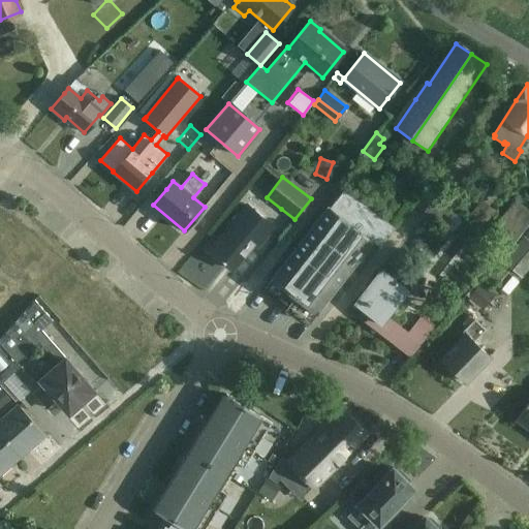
[(317,308),(320,310),(334,291),(332,289),(370,242),(379,250),(396,229),(344,189),(280,272),(278,270),(276,272),(278,274),(271,283),(291,299),(298,292),(316,307),(315,309),(316,309),(317,308)]
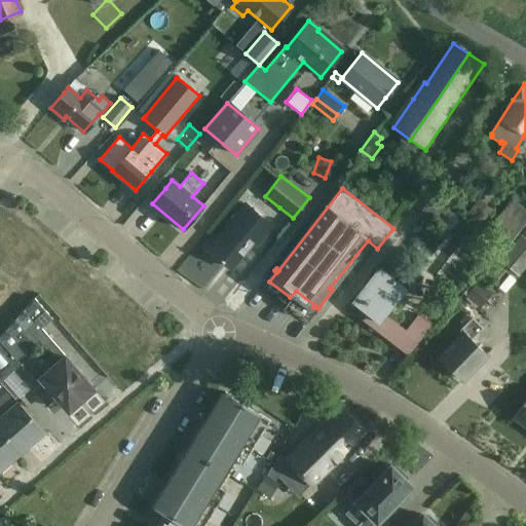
[(480,225),(493,210),(479,198),(465,214),(480,225)]
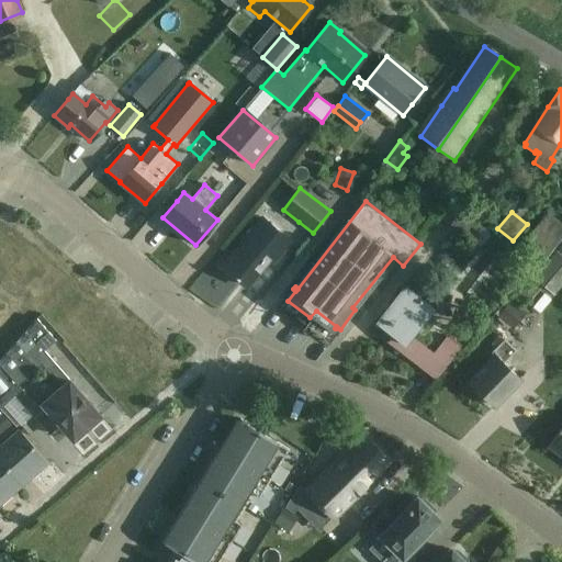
[(542,261),(561,237),(561,223),(549,213),(547,212),(520,244),(542,261)]
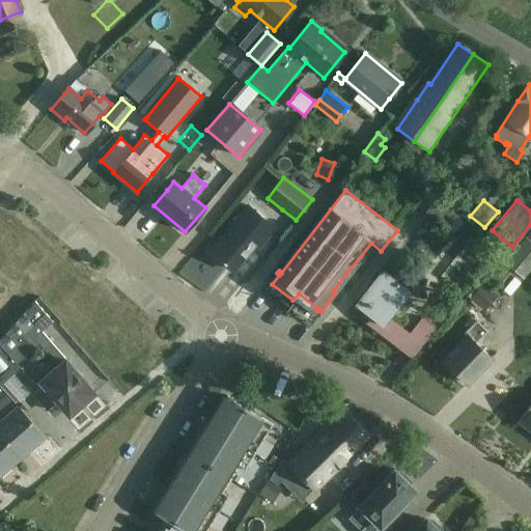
[(223,244),(214,255),(233,271),(246,255),(255,245),(260,249),(277,228),(248,204),(243,213),(232,225),(219,241),(223,244)]
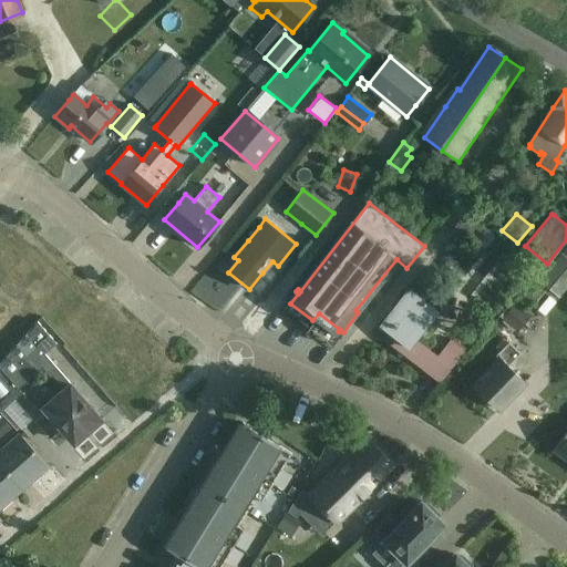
[(485,228),(474,241),(485,250),(495,237),(485,228)]
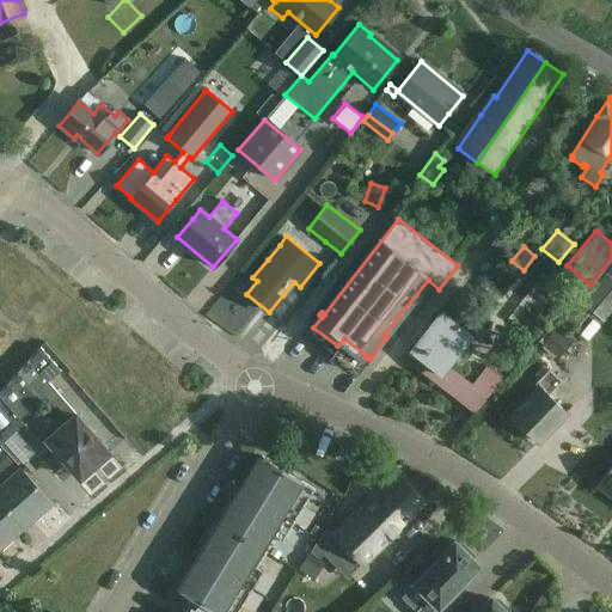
[(611,279),(606,274),(581,303),(565,320),(576,330),(593,312),(603,320),(611,308),(611,279)]
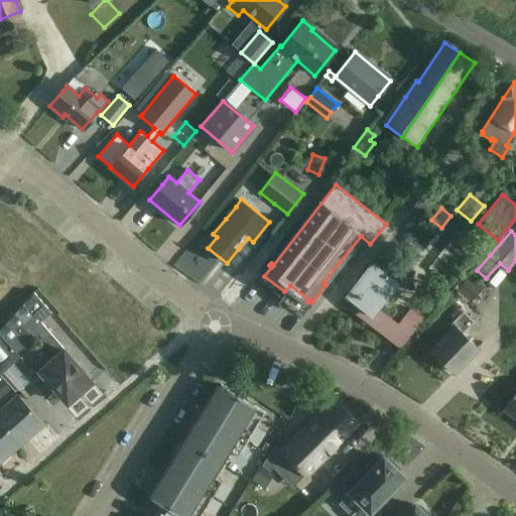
[(372,262),(359,279),(346,295),(361,306),(356,312),(400,347),(421,319),(410,310),(399,325),(379,309),(399,283),(372,262)]
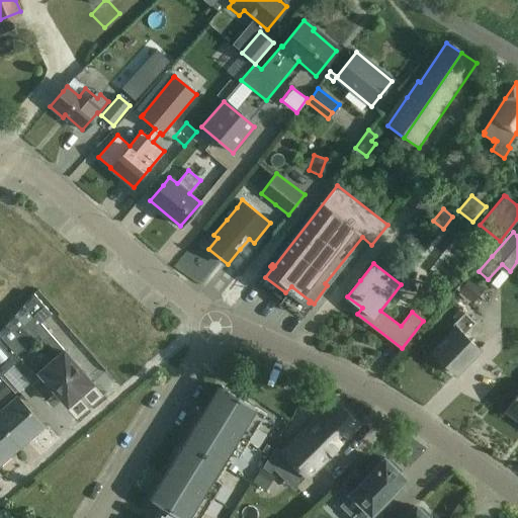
[(473,305),(486,289),(472,277),(459,293),(473,305)]
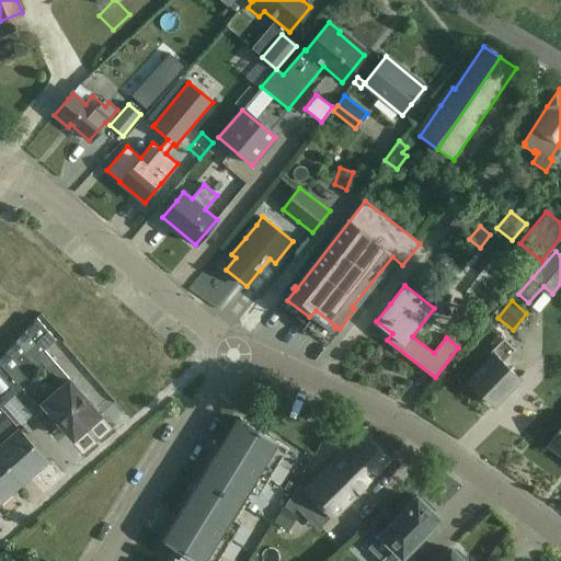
[(0,358),(0,408),(22,389),(19,385),(42,364),(61,386),(41,403),(45,408),(35,416),(49,433),(59,425),(65,430),(73,438),(111,403),(112,402),(113,401),(112,400),(109,397),(106,395),(103,391),(99,386),(96,384),(83,368),(65,345),(63,343),(60,340),(56,335),(53,331),(44,322),(37,317),(36,318),(34,321),(31,324),(0,358)]
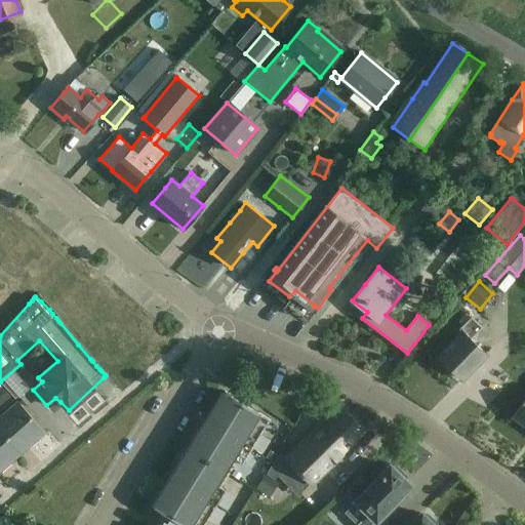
[(471,316),(463,324),(458,329),(462,332),(439,357),(462,379),(486,355),(471,339),(482,327),(471,316)]
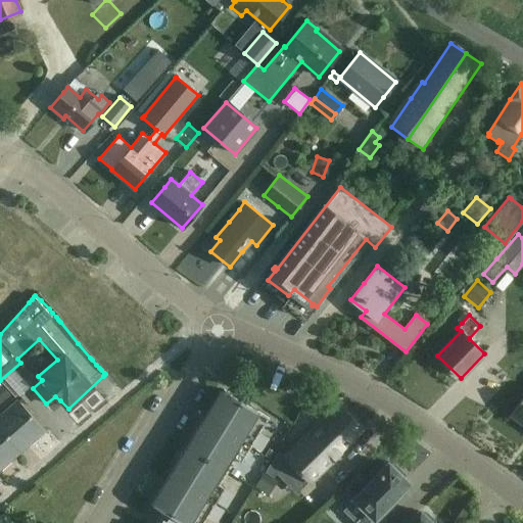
[(1,385),(0,385),(0,403),(10,395),(1,385)]
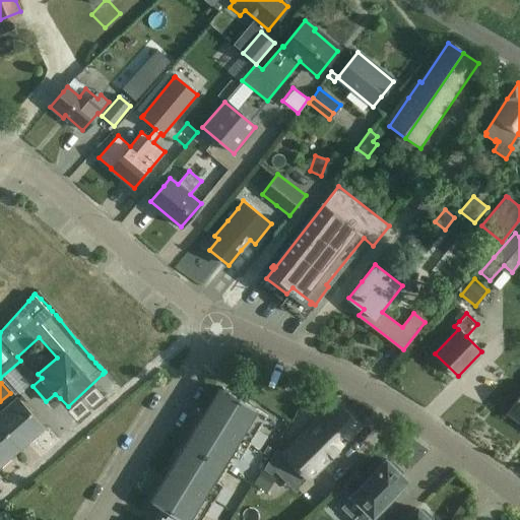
[(267,414),(221,387),(221,388),(150,503),(166,511),(160,519),(202,519),(214,501),(223,485),(218,482),(234,456),(239,460),(267,414)]
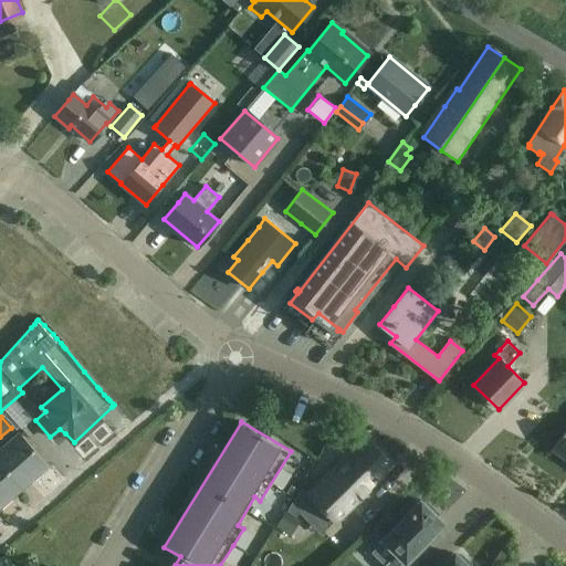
[(565,430),(565,432),(552,450),(565,460),(565,430)]
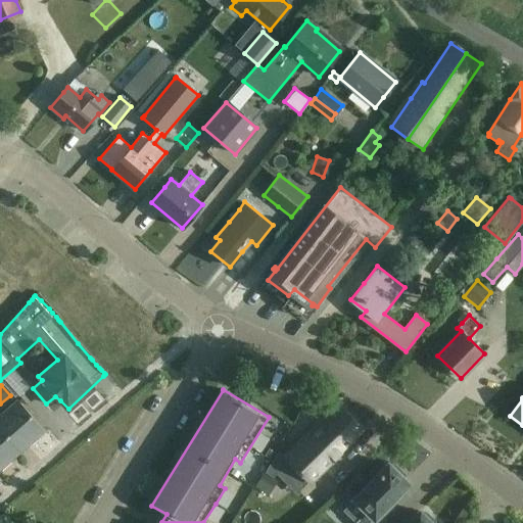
[(0,417),(0,428),(20,452),(43,431),(17,401),(0,417)]
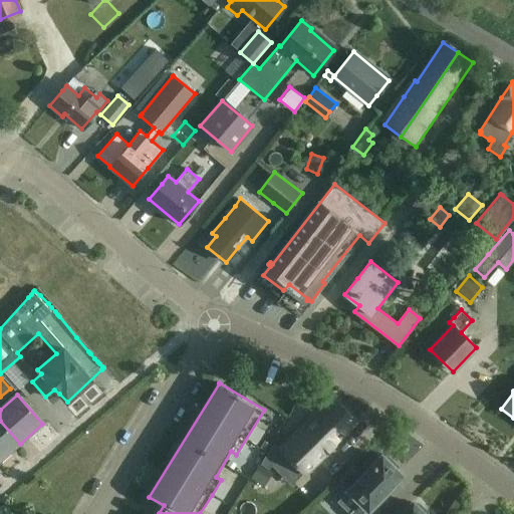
[(303,474),(342,435),(356,422),(335,400),(319,415),(316,412),(278,449),(279,450),(268,461),(286,480),(297,468),(303,474)]
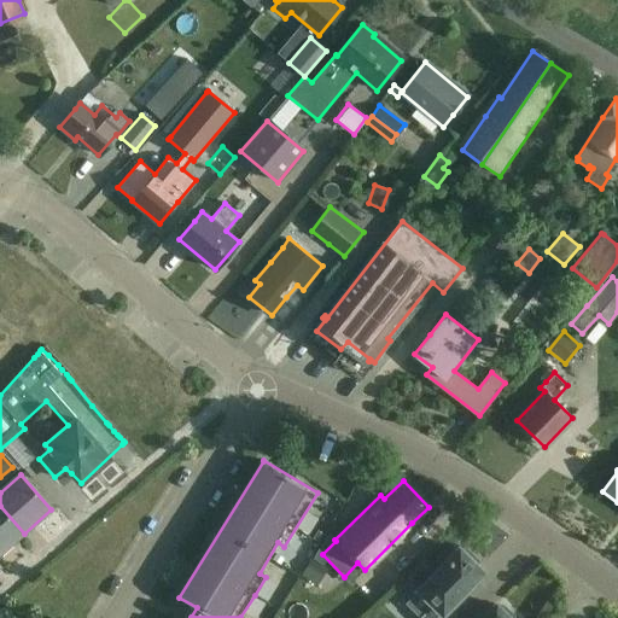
[(0,554),(24,534),(0,506),(0,554)]
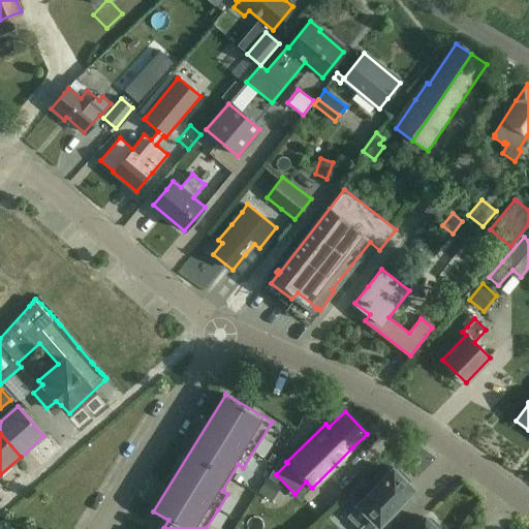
[(359,505),(346,517),(359,528),(374,528),(378,525),(379,525),(396,507),(413,490),(407,484),(410,480),(398,468),(395,471),(393,469),(371,492),(362,484),(351,494),(360,503),(359,505)]
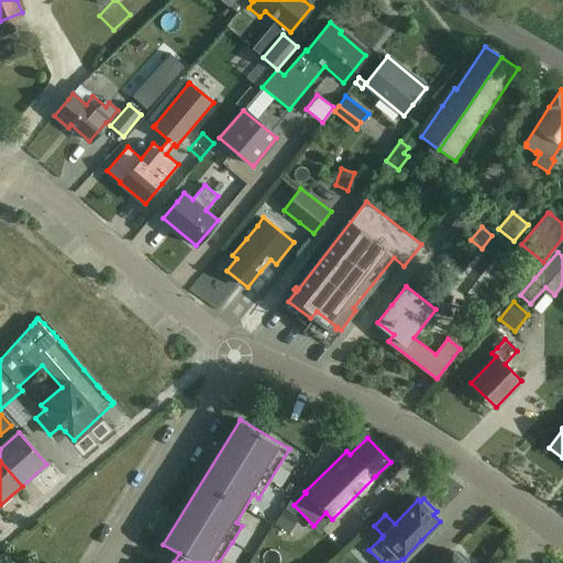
[(284,508),(274,525),(289,534),(299,518),(294,515),(285,509),(284,508)]
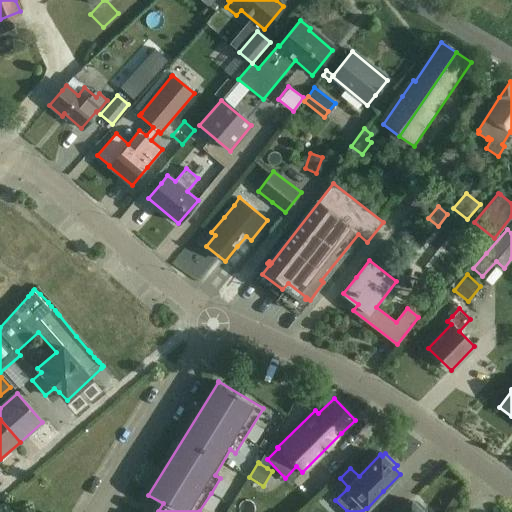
[(221,486),(239,492),(245,474),(228,467),(221,486)]
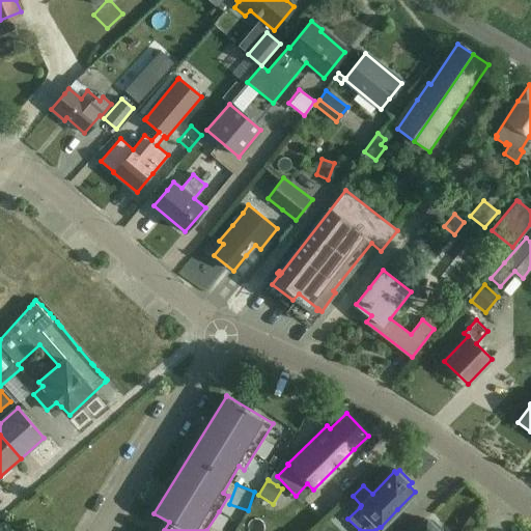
[(426,520),(414,530),(441,530),(441,529),(435,522),(428,522),(426,520)]
